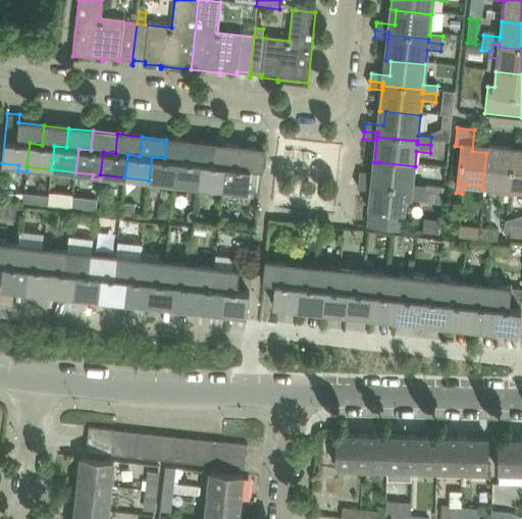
[(149,180),(173,183),(176,160),(189,161),(191,142),(166,140),(164,158),(152,157),(149,180)]
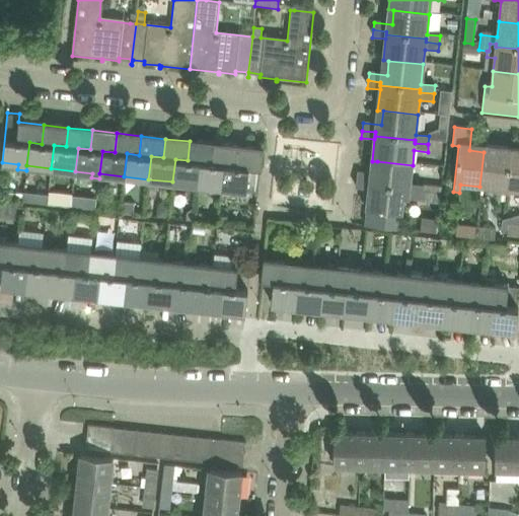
[(172,181),(197,185),(200,161),(212,163),(214,144),(190,141),(188,160),(175,159),(172,181)]
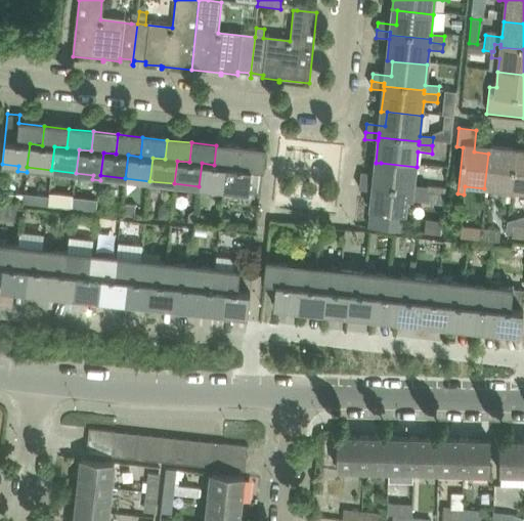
[(199,186),(223,189),(226,166),(238,167),(241,148),(216,145),(214,165),(202,163),(199,186)]
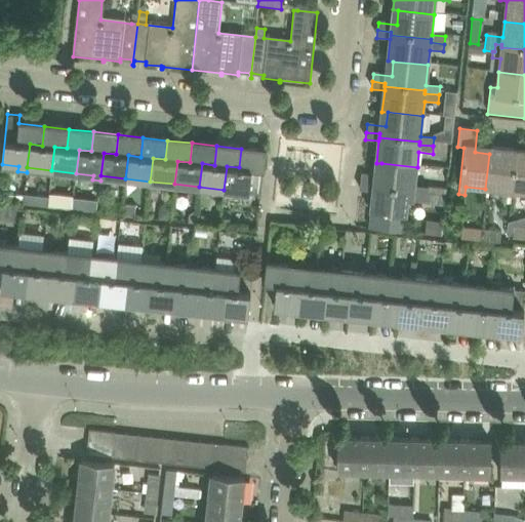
[(227,166),(224,190),(229,190),(249,193),(249,190),(261,191),(264,171),(266,151),(241,149),(239,167),(227,166)]
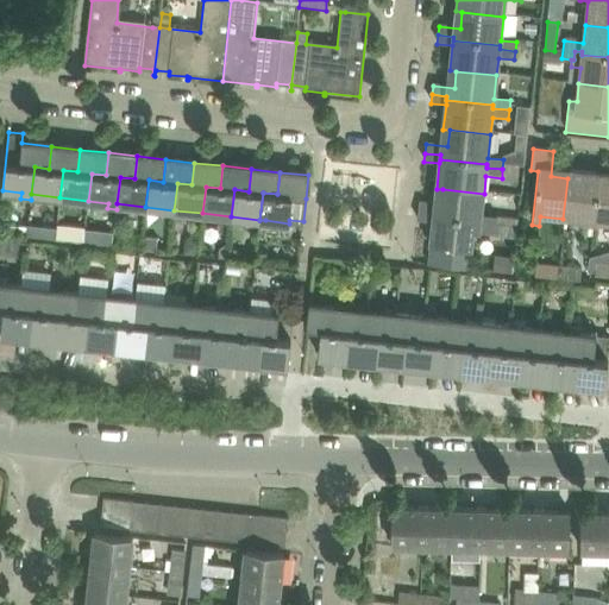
[(579,228),(589,229),(590,222),(592,222),(598,176),(567,172),(567,178),(563,219),(581,221),(579,228)]
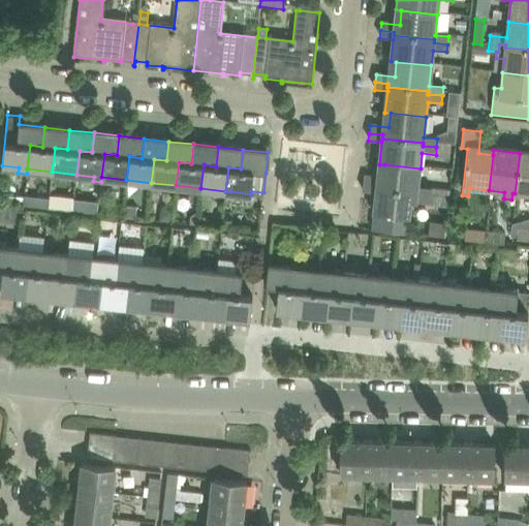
[(521,193),(528,193),(528,153),(520,153),(515,193),(512,193),(511,199),(520,200),(521,193)]
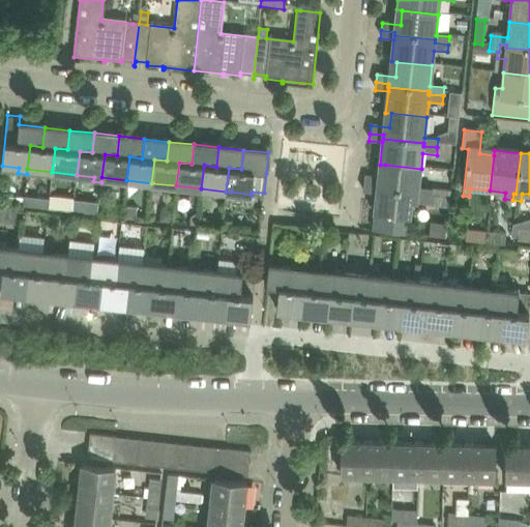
[(364,177),(364,184),(377,186),(377,189),(418,194),(417,197),(432,199),(433,191),(419,189),(421,169),(385,165),(384,179),(364,177)]
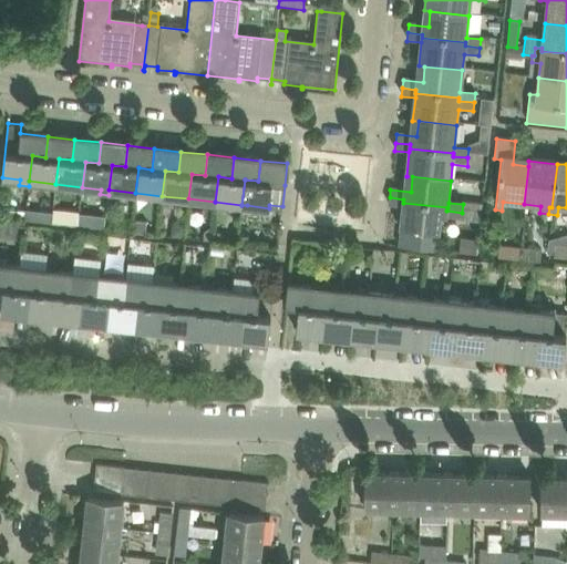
[(403,200),(390,197),(389,206),(403,207),(399,249),(437,253),(437,252),(433,252),(434,235),(439,235),(441,218),(461,221),(462,213),(446,211),(447,207),(403,203),(403,200)]
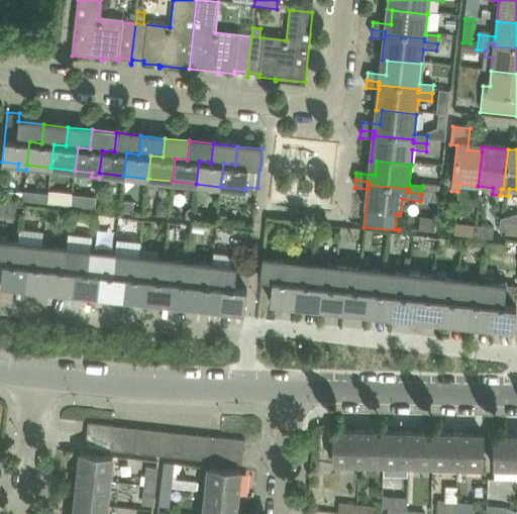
[(34,203),(35,194),(23,193),(22,202),(34,203)]
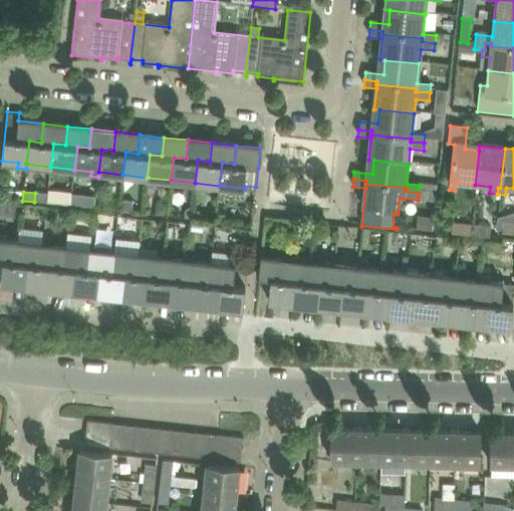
[(48,195),(47,204),(71,207),(72,195),(48,192),(48,195)]
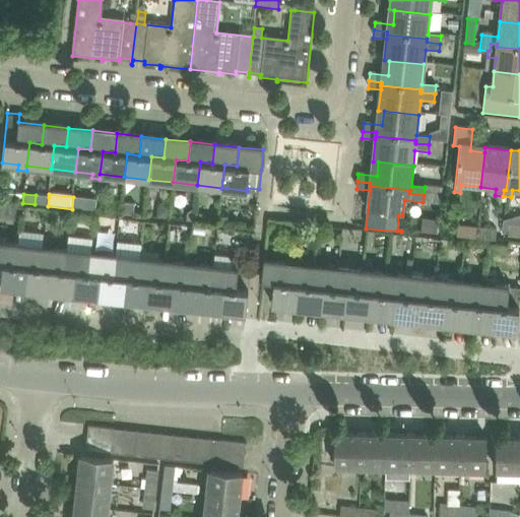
[(427,194),(426,203),(433,203),(442,204),(443,195),(431,194),(427,194)]
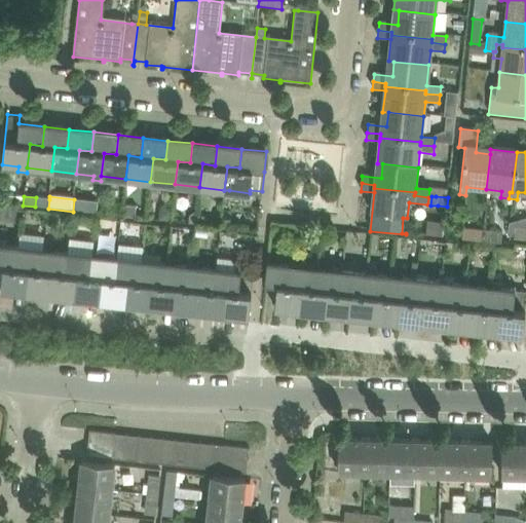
[(36,197),(35,207),(48,209),(49,199),(36,197)]
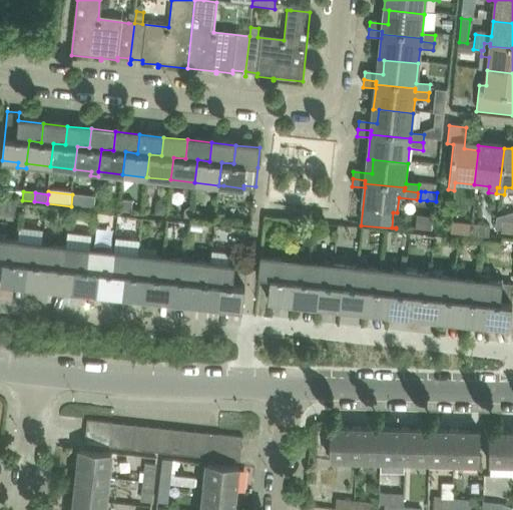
[(71,205),(71,206),(82,207),(83,195),(72,194),(71,205)]
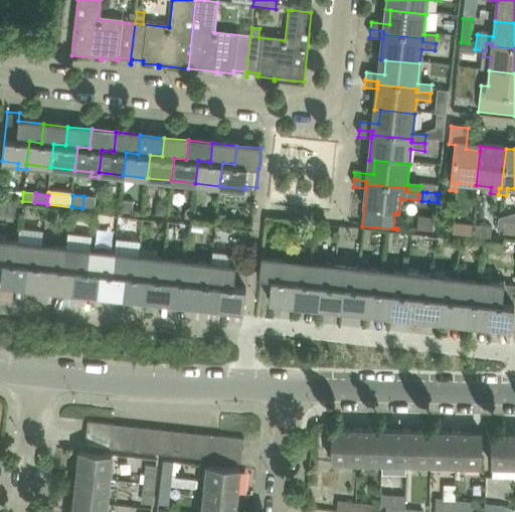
[(96,198),(83,196),(82,208),(95,209),(96,198)]
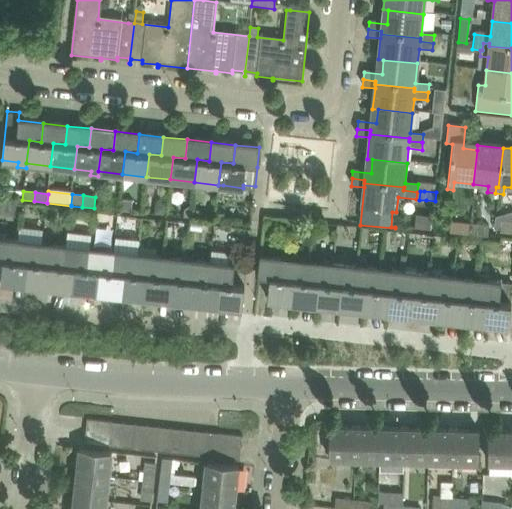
[(120,201),(119,211),(131,213),(133,202),(120,201)]
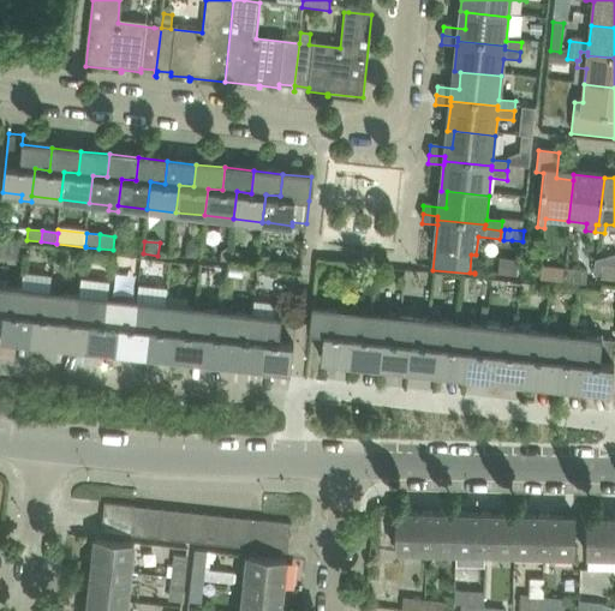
[(187,244),(185,258),(199,259),(201,245),(187,244)]
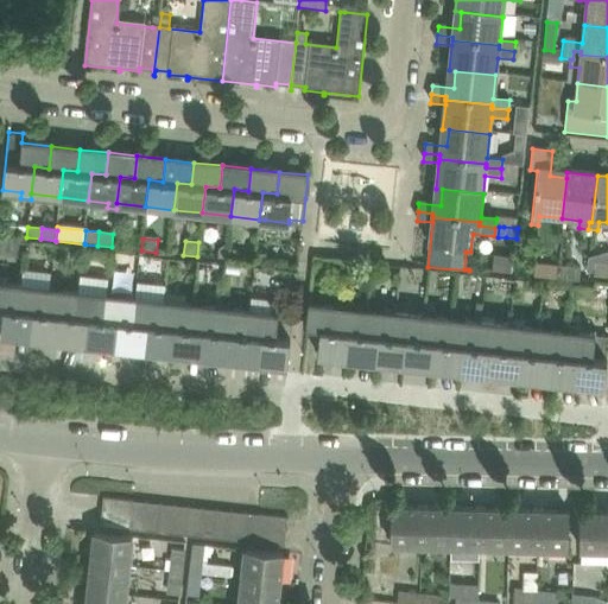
[(10,242),(8,258),(23,259),(24,245),(10,242)]
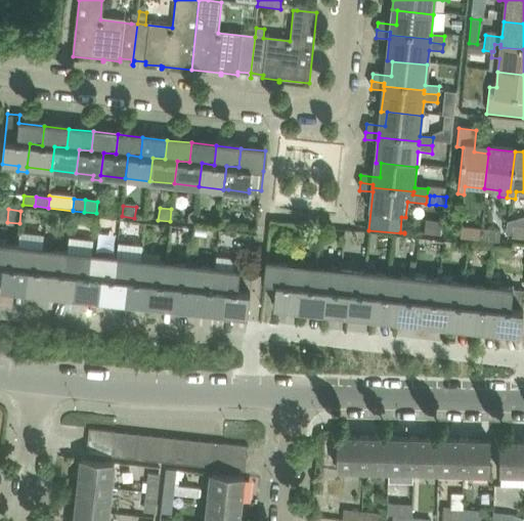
[(461,239),(478,240),(480,229),(461,227),(461,239)]
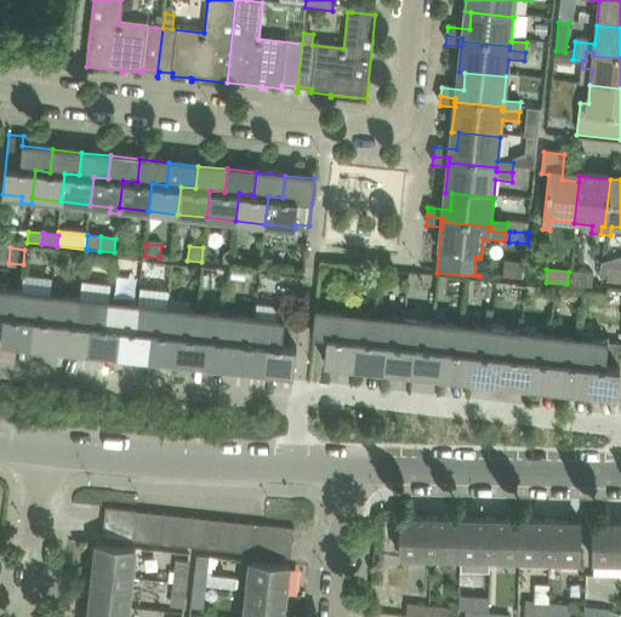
[(569,272),(567,284),(592,286),(593,274),(569,272)]
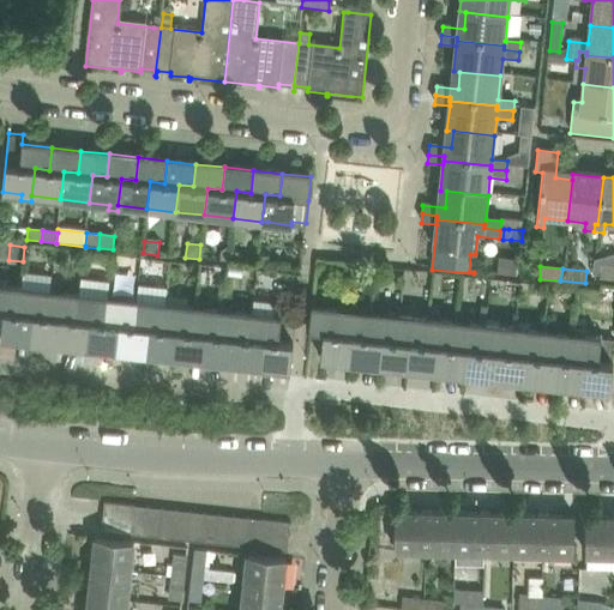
[(600,279),(613,281),(613,269),(601,269),(600,279)]
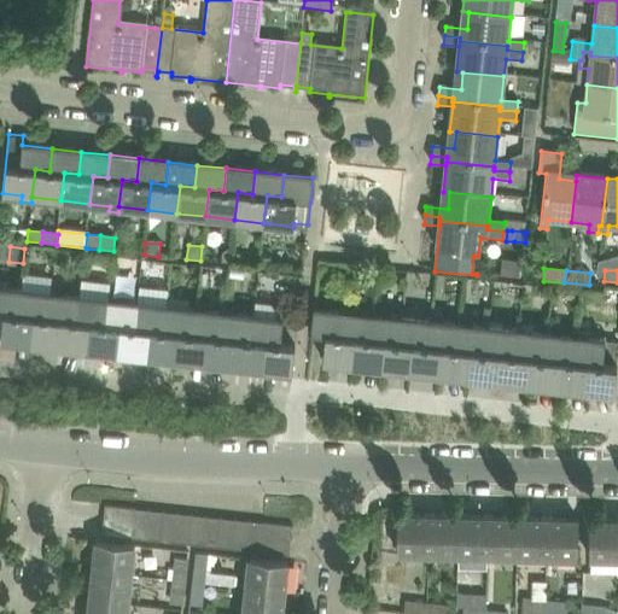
[(17,341),(29,343),(33,316),(18,314),(22,292),(0,288),(0,346),(16,349),(17,341)]
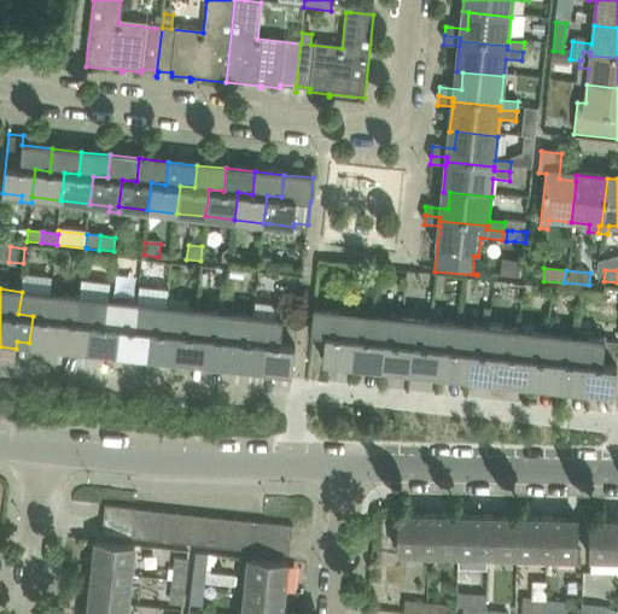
[(29,343),(59,346),(62,319),(47,317),(51,294),(22,292),(18,314),(33,316),(29,343)]
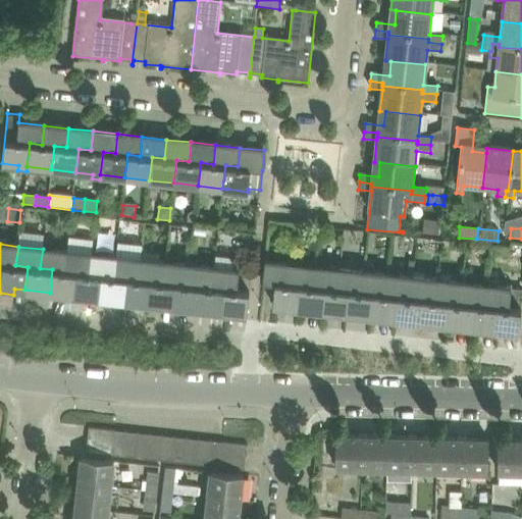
[(50,293),(74,296),(76,272),(65,271),(67,252),(43,249),(40,268),(52,269),(50,293)]
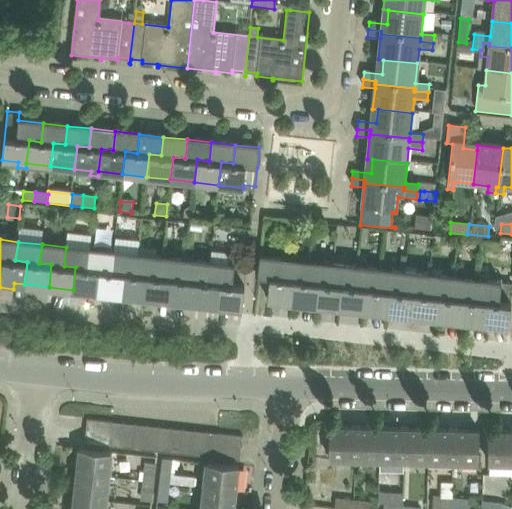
[(73,290),(97,293),(99,270),(88,268),(90,250),(66,247),(64,266),(75,267),(73,290)]
